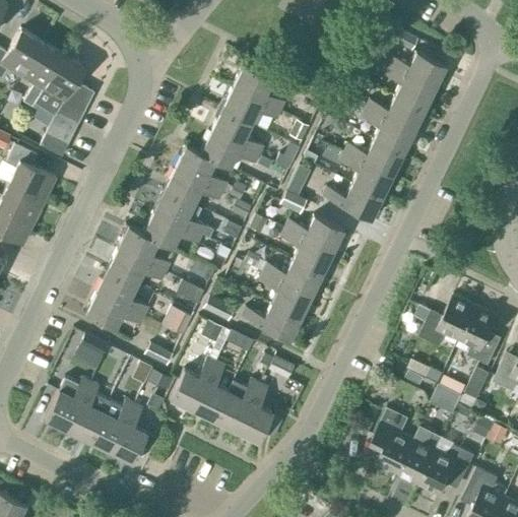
[(412,52),(418,40),(396,28),(390,41),(412,52)]
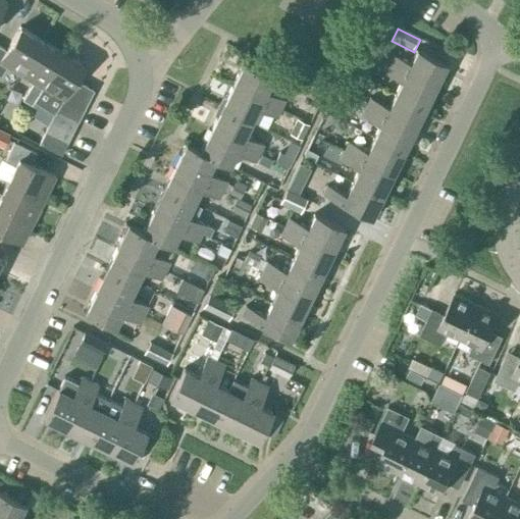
[(8,68),(22,76),(43,42),(21,30),(7,52),(0,48),(0,76),(2,79),(8,68)]
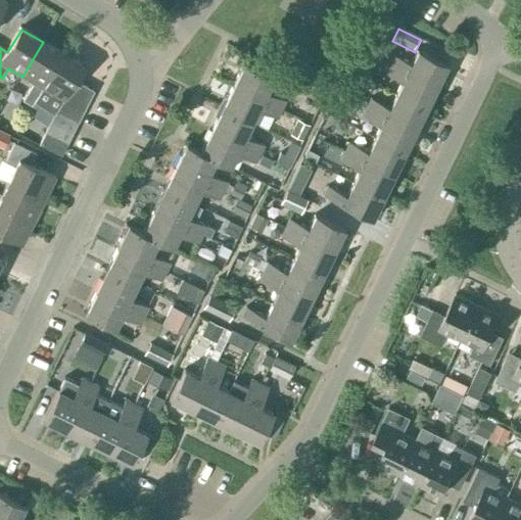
[(25,102),(33,107),(36,104),(63,55),(43,42),(22,77),(35,85),(25,102)]
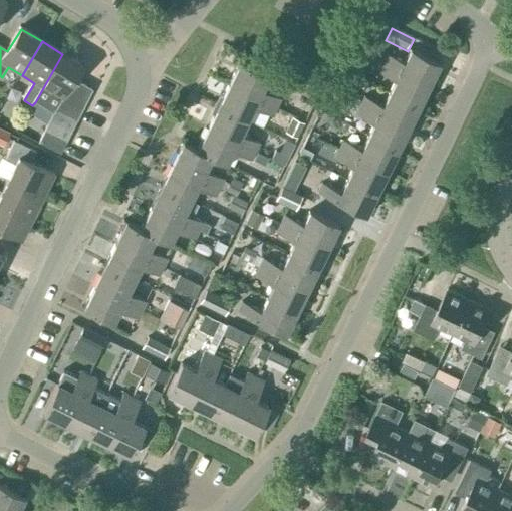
[(387,55),(382,63),(431,86),(441,65),(412,50),(405,64),(387,55)]
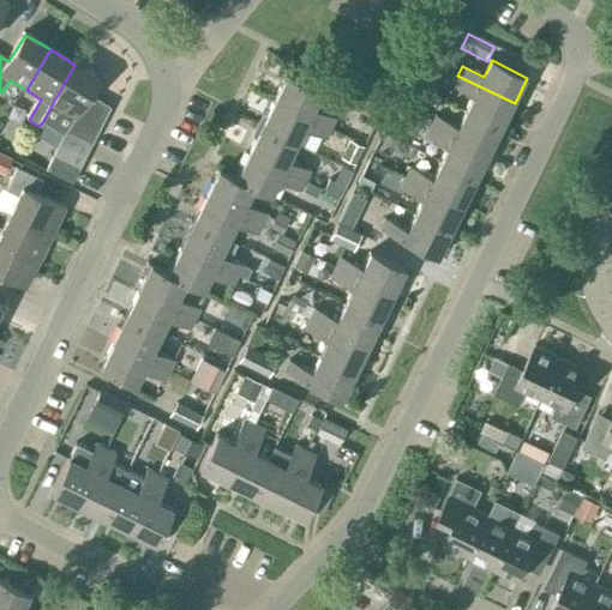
[(65,137),(67,133),(94,145),(100,132),(112,109),(90,96),(100,80),(75,65),(42,122),(65,137)]
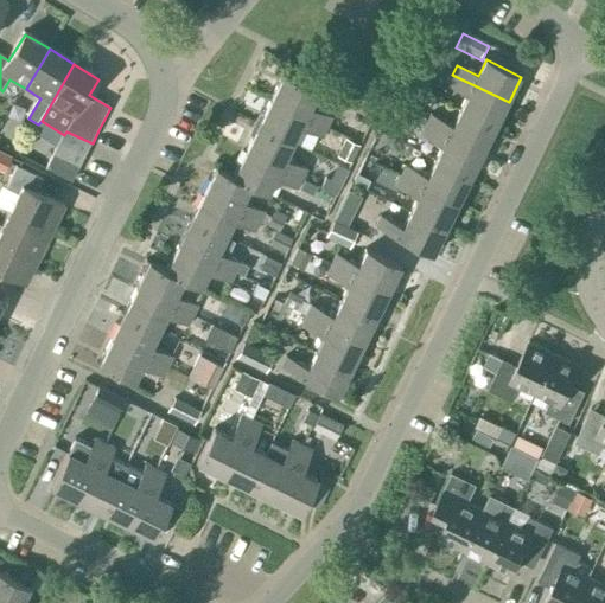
[(496,128),(509,102),(452,75),(447,85),(469,96),(462,111),(496,128)]
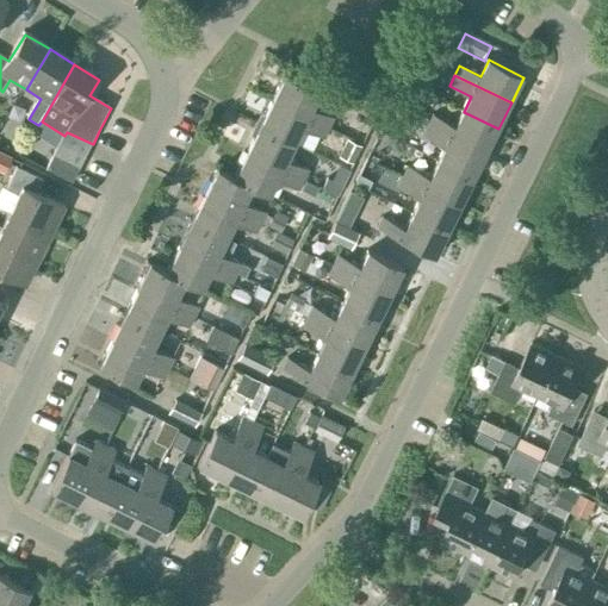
[(285,76),(273,101),(329,129),(334,119),(312,108),(320,93),(285,76)]
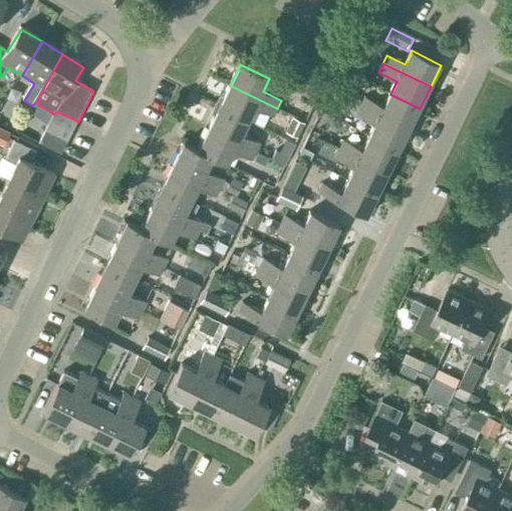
[(277,108),(230,85),(219,107),(249,121),(255,108),(273,117),(277,108)]
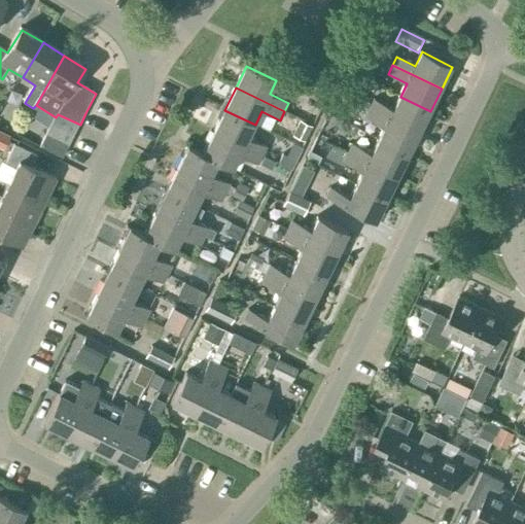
[(420,134),(430,111),(400,97),(393,110),(375,101),(371,110),(420,134)]
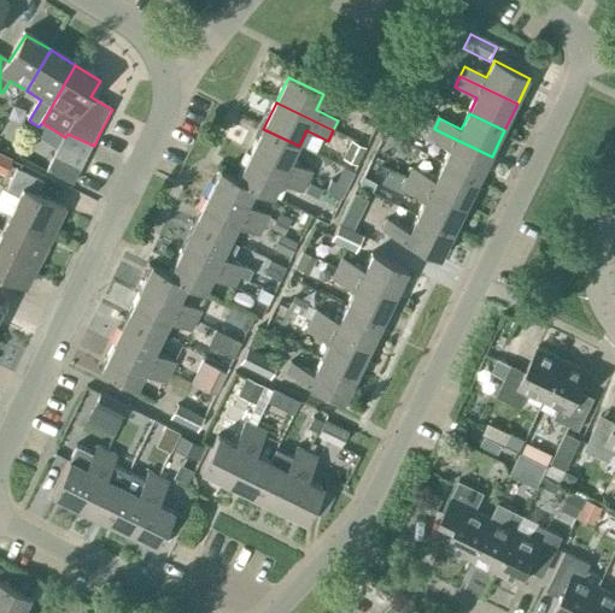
[(299,146),(263,129),(251,154),(308,182),(312,174),(291,163),(299,146)]
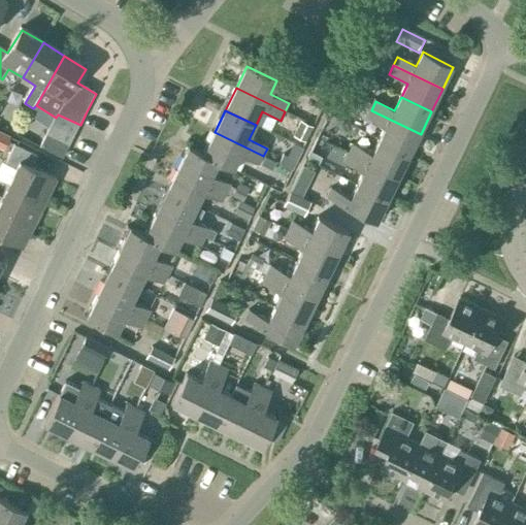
[(409,157),(421,134),(371,110),(367,119),(386,128),(380,141),(409,157)]
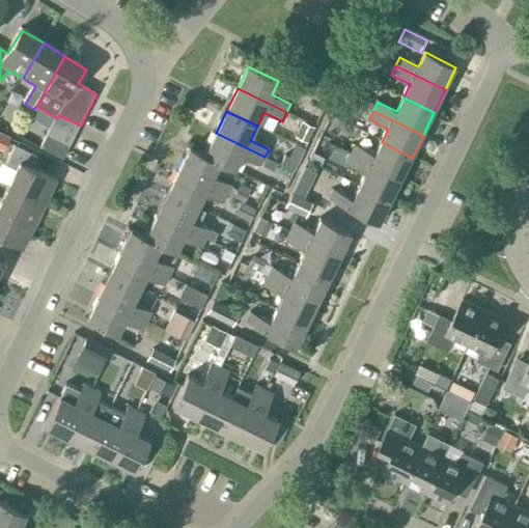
[(56,118),(52,126),(75,137),(81,126),(58,115),(56,118)]
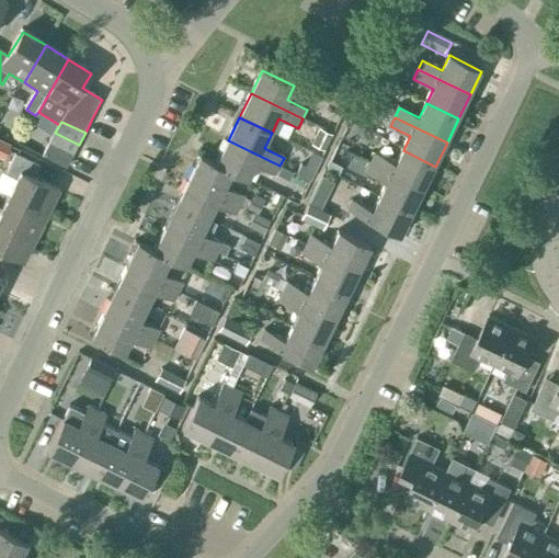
[(334,137),(320,131),(312,147),(326,154),(334,137)]
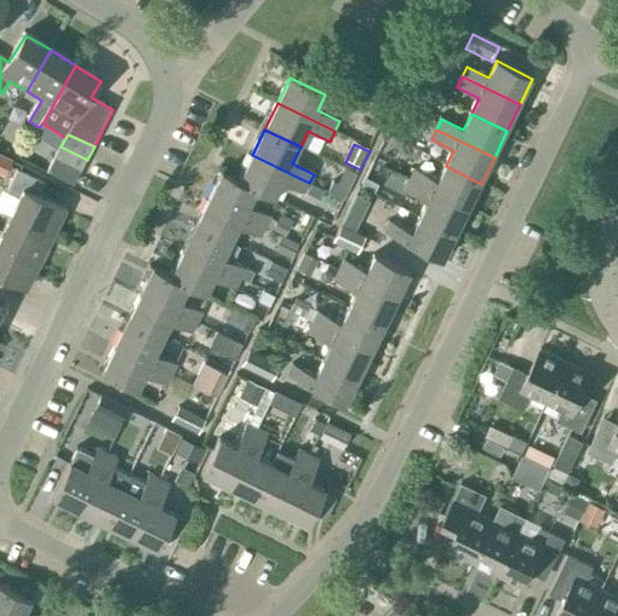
[(81,173),(87,160),(61,147),(55,160),(81,173)]
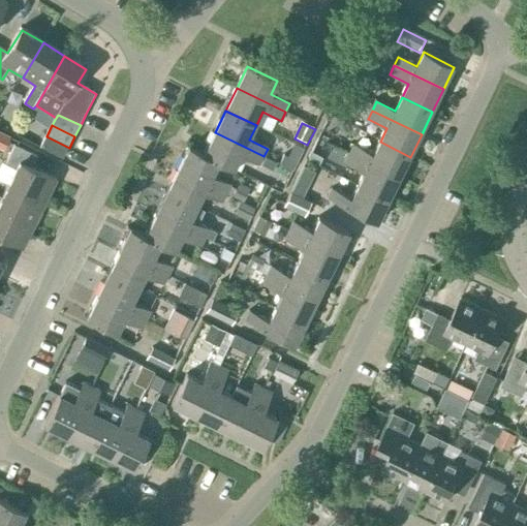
[(11,138),(0,132),(0,151),(4,153),(11,138)]
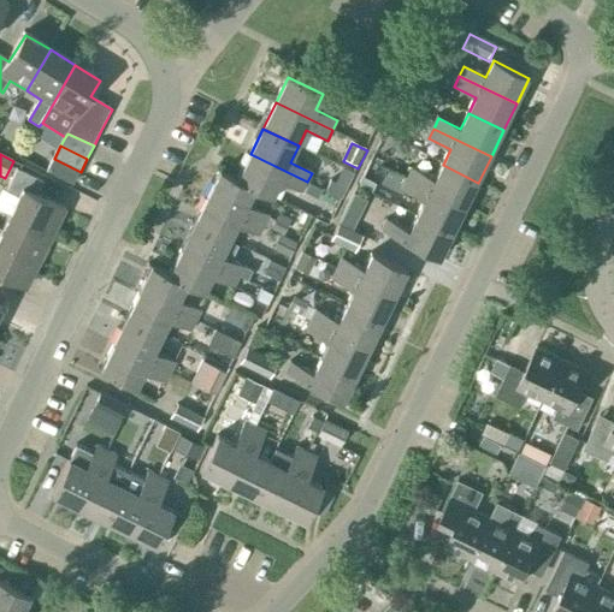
[(307,182),(251,154),(237,180),(255,189),(273,197),(281,183),(302,192),(307,182)]
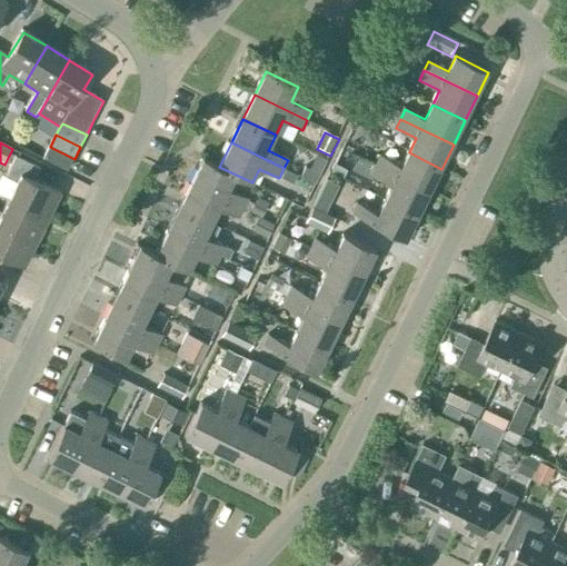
[(69,172),(75,159),(50,147),(45,160),(69,172)]
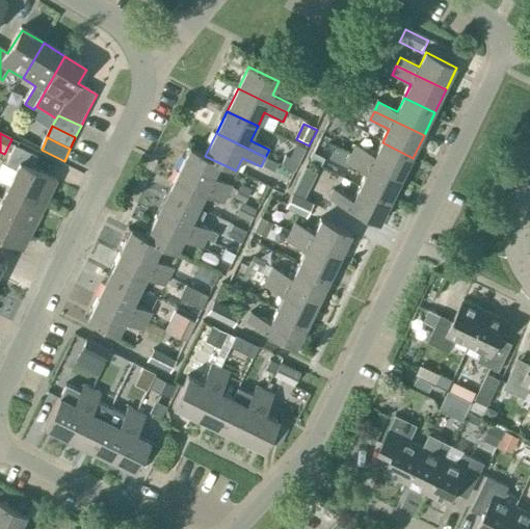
[(401,180),(413,158),(382,142),(375,156),(356,147),(352,156),(401,180)]
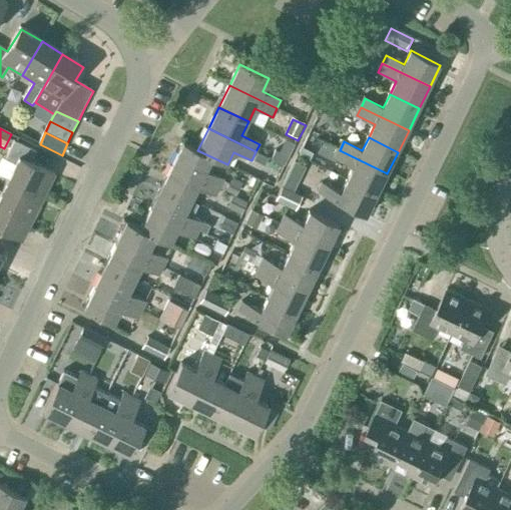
[(16,165),(9,180),(45,197),(55,175),(32,164),(37,152),(15,142),(6,160),(16,165)]
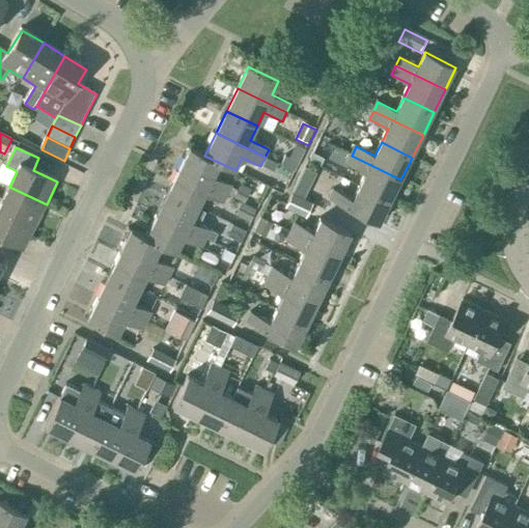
[(220,163),(204,156),(190,148),(178,171),(228,195),(232,187),(213,177),(220,163)]
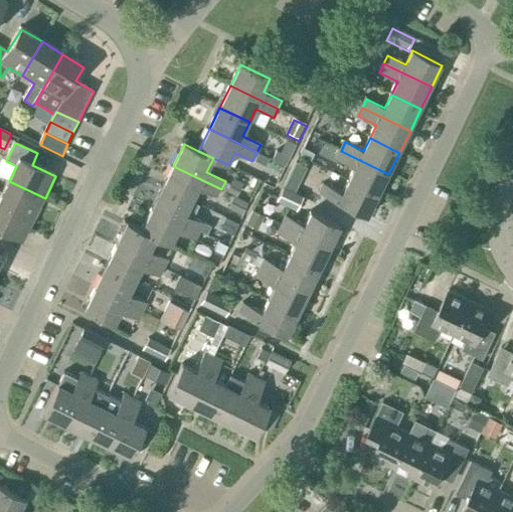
[(378,196),(388,174),(341,151),(337,159),(355,168),(349,182),(378,196)]
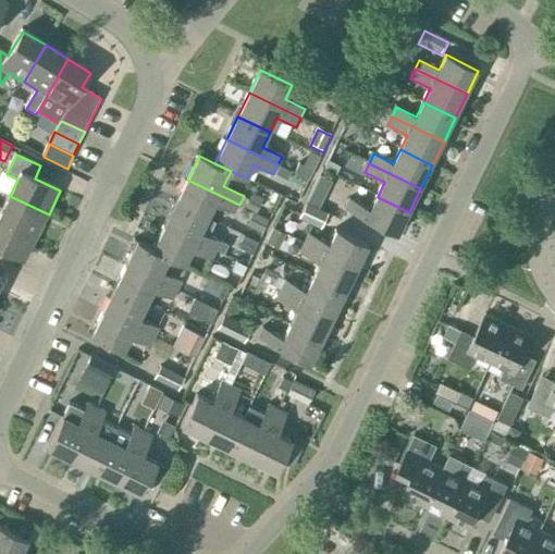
[(239,205),(187,180),(176,202),(208,218),(214,205),(234,214),(239,205)]
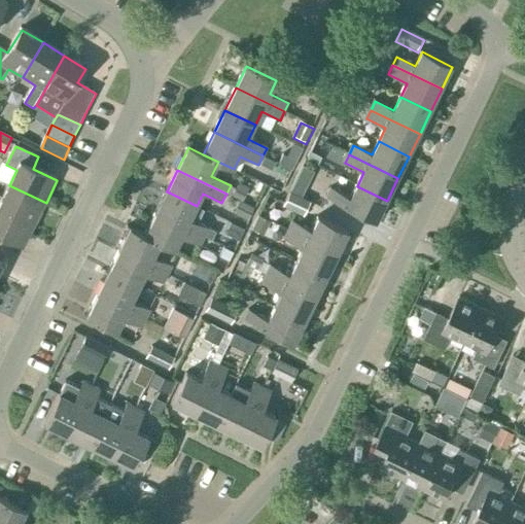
[(0,208),(35,225),(46,203),(9,185),(3,199),(0,197),(0,208)]
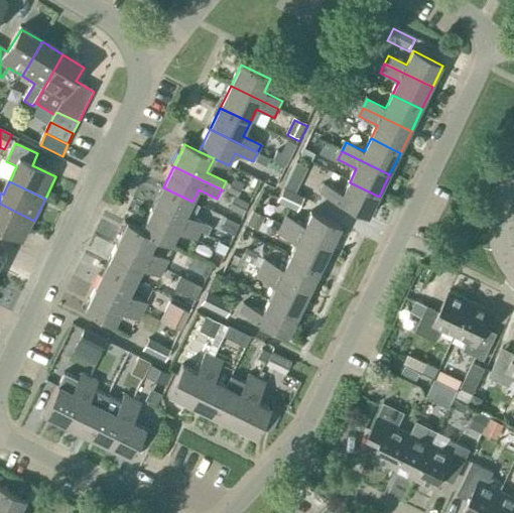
[(368,219),(379,197),(350,182),(344,195),(325,185),(320,195),(339,204),(368,219)]
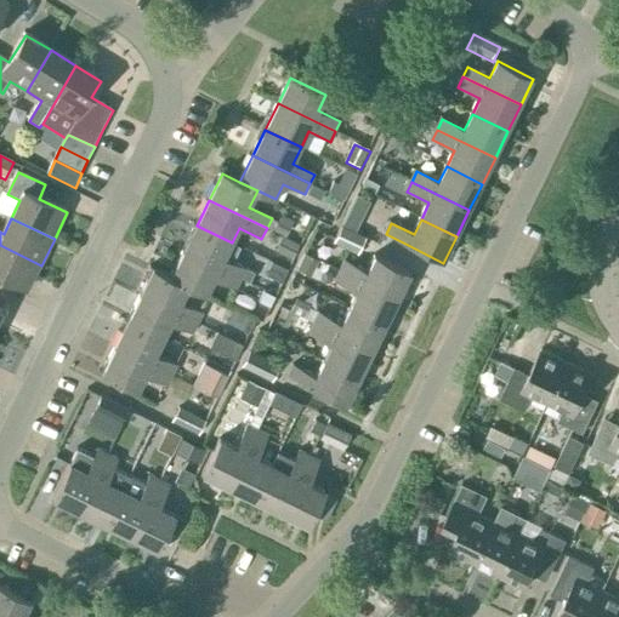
[(284,221),(279,230),(285,234),(290,224),(284,221)]
